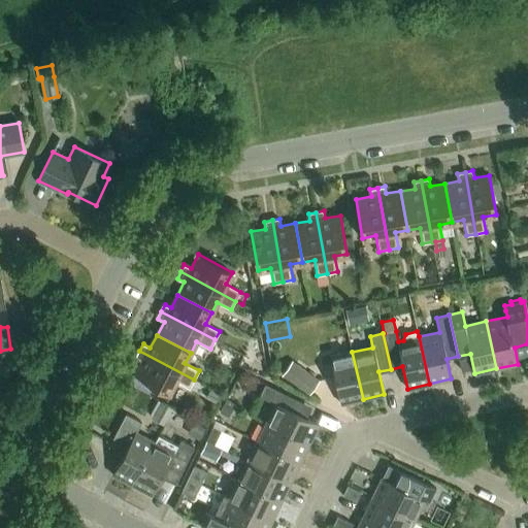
[(194,380),(139,351),(135,357),(142,361),(135,374),(169,393),(175,381),(190,388),(194,380)]
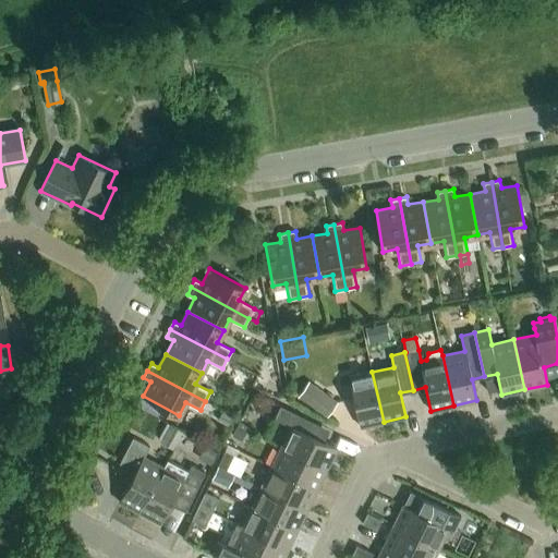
[(361,427),(384,422),(372,372),(349,377),(361,427)]
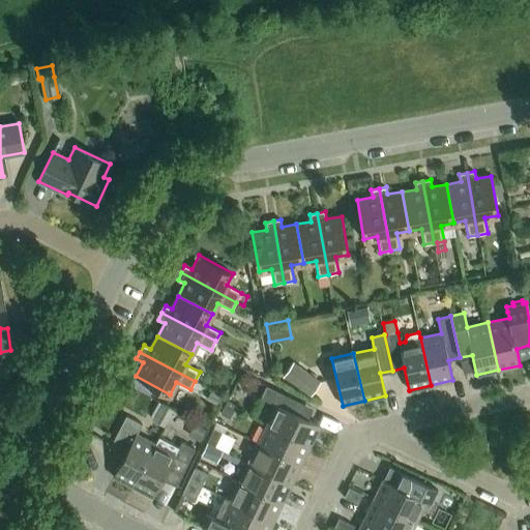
[(321,382),(293,361),(283,377),(310,396),(321,382)]
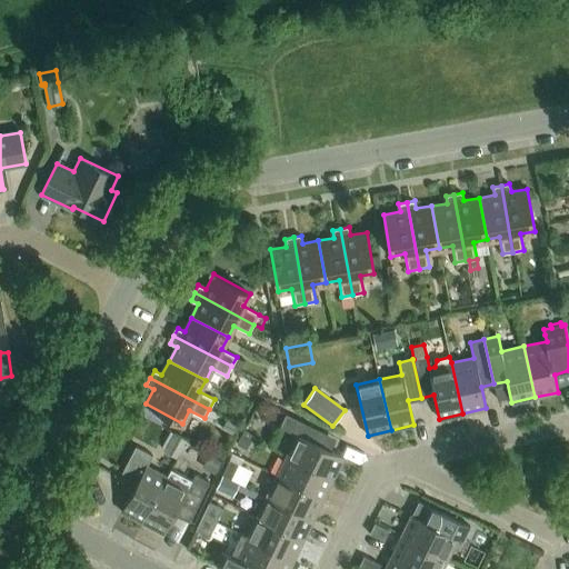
[(280,426),(297,433),(286,456),(333,478),(343,457),(329,450),(336,438),(287,413),(280,426)]
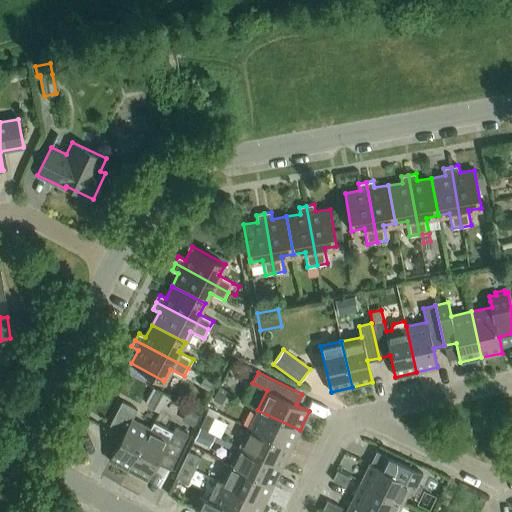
[(205,376),(200,385),(211,391),(216,382),(205,376)]
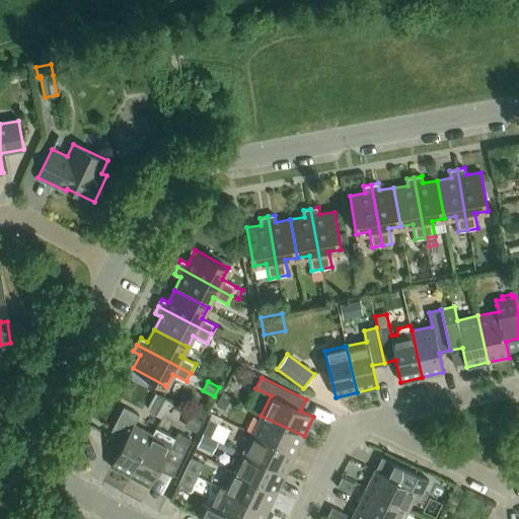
[(220,395),(229,400),(232,395),(223,390),(220,395)]
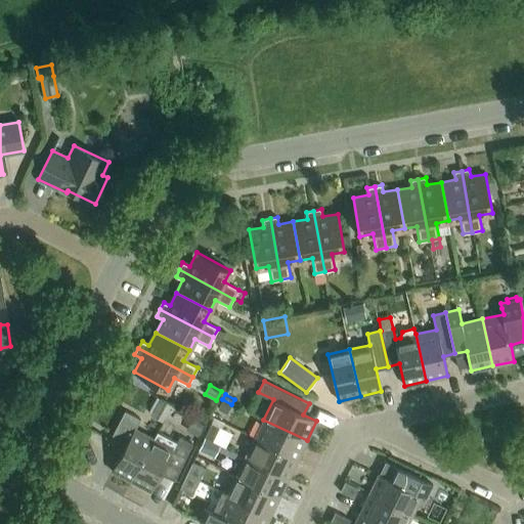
[(172,404),(160,397),(150,413),(163,420),(172,404)]
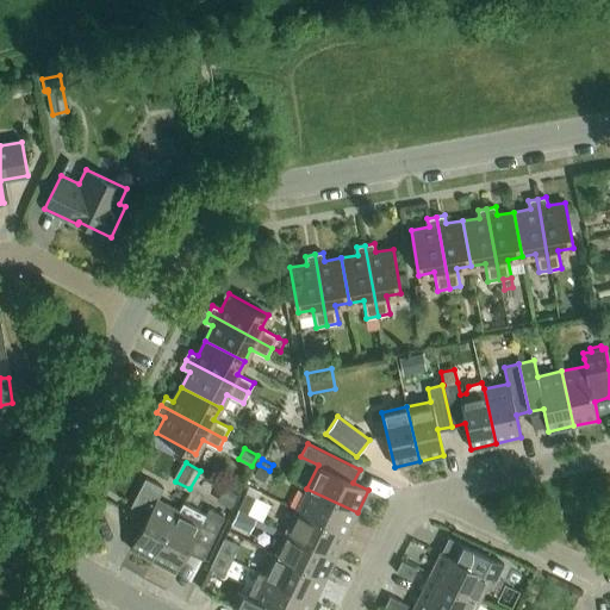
[(265,480),(269,471),(259,465),(254,475),(265,480)]
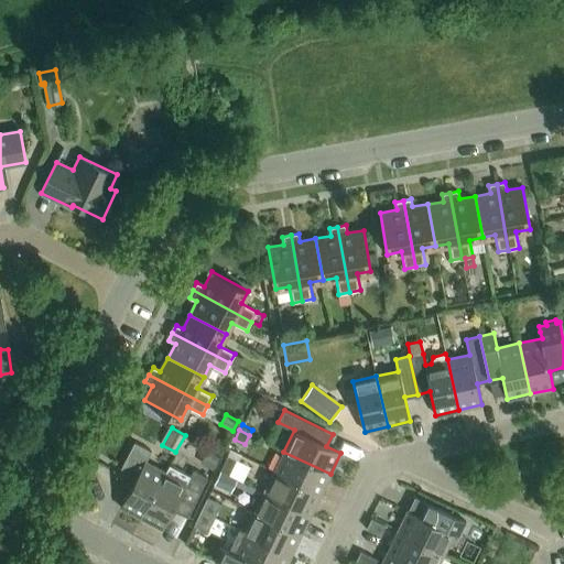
[(120,507),(141,518),(165,472),(144,461),(150,451),(134,443),(116,478),(131,486),(120,507)]
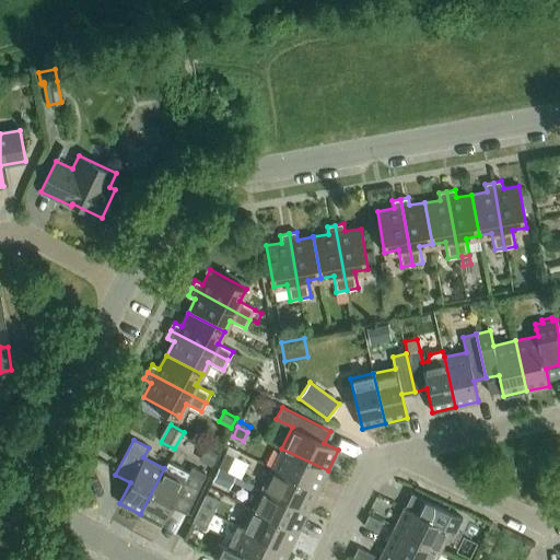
[(199,458),(212,466),(219,453),(206,445),(199,458)]
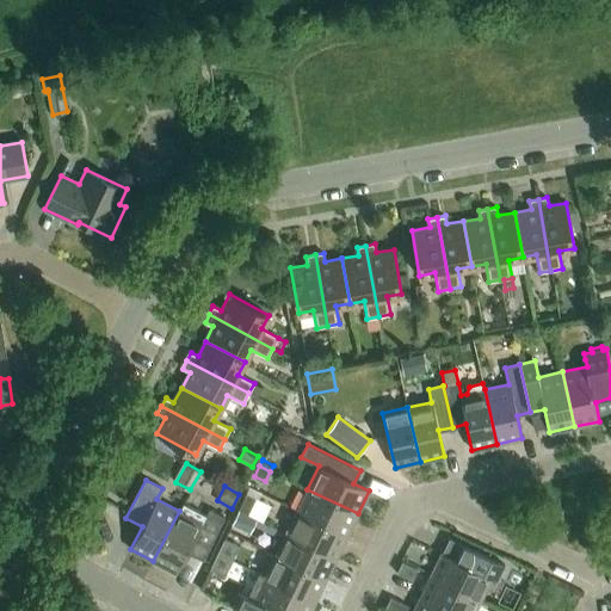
[(358,513),(307,489),(296,511),(347,536),(358,513)]
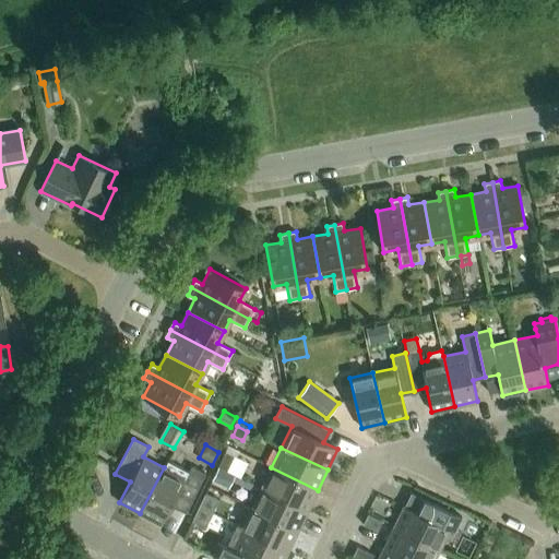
[(228,472),(228,471),(236,454),(225,450),(217,466),(228,472)]
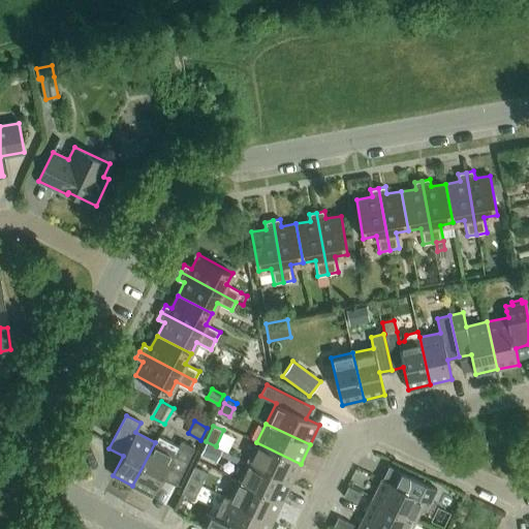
[(132,486),(152,496),(161,478),(174,485),(193,448),(181,441),(178,446),(158,436),(155,442),(132,486)]
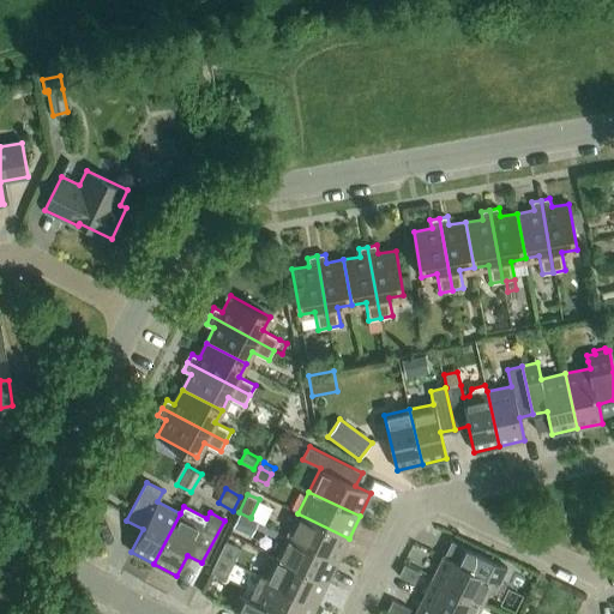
[(251,518),(239,512),(233,527),(251,535),(258,521),(251,517),(251,518)]
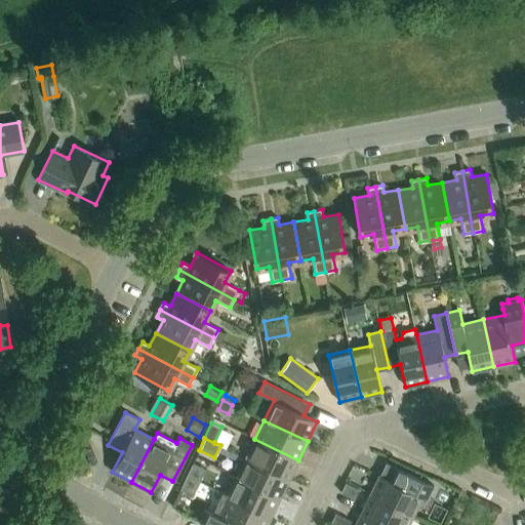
[(298,460),(254,439),(245,458),(289,479),(298,460)]
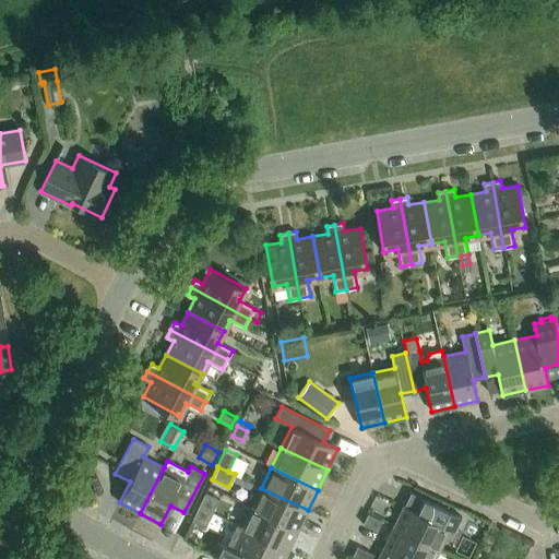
[(308,510),(261,488),(251,508),(298,531),(308,510)]
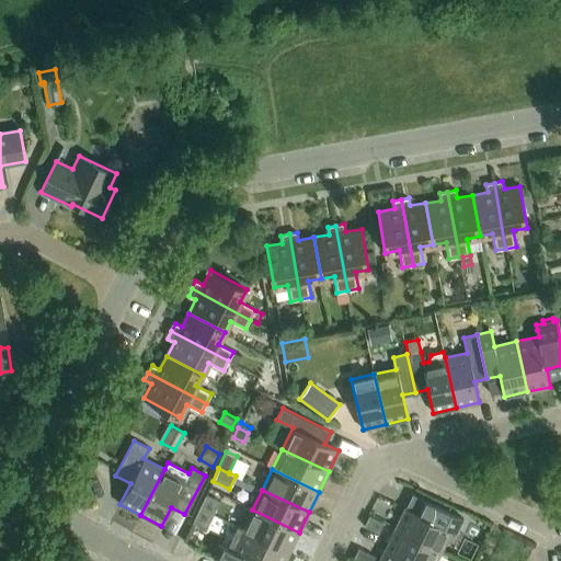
[(206,494),(198,508),(213,515),(220,501),(206,494)]
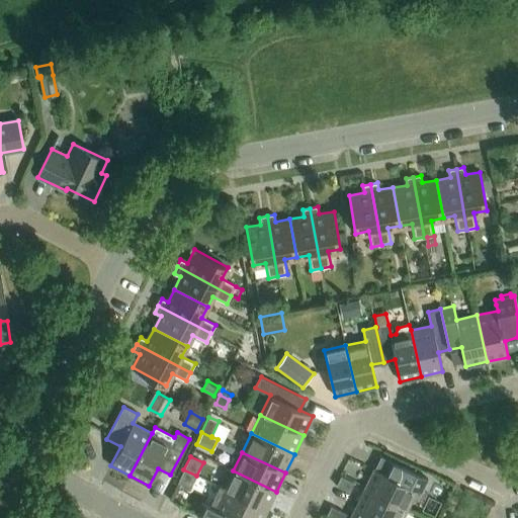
[(403,466),(397,480),(374,468),(364,488),(408,509),(413,498),(417,500),(427,480),(403,466)]
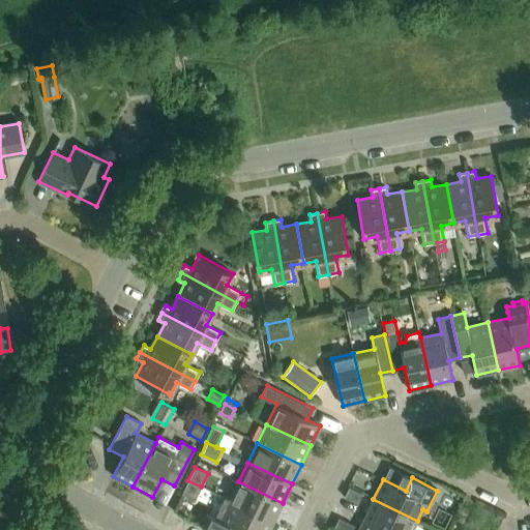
[(196,499),(201,487),(187,480),(182,493),(196,499)]
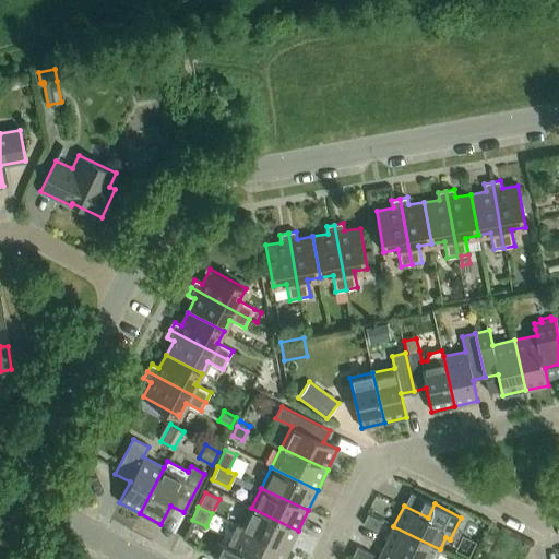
[(298,531),(251,508),(242,527),(288,550),(298,531)]
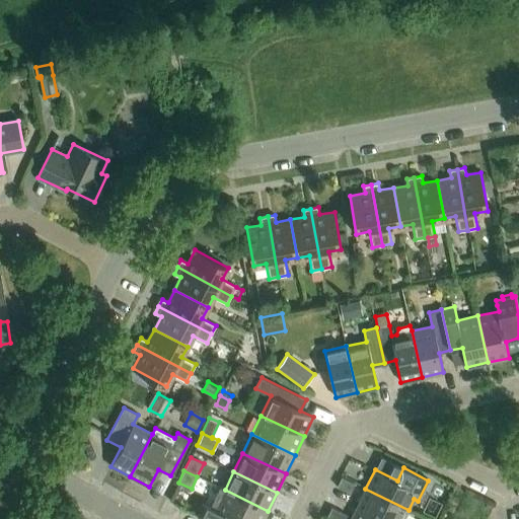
[(342,476),(337,487),(350,493),(355,483),(342,476)]
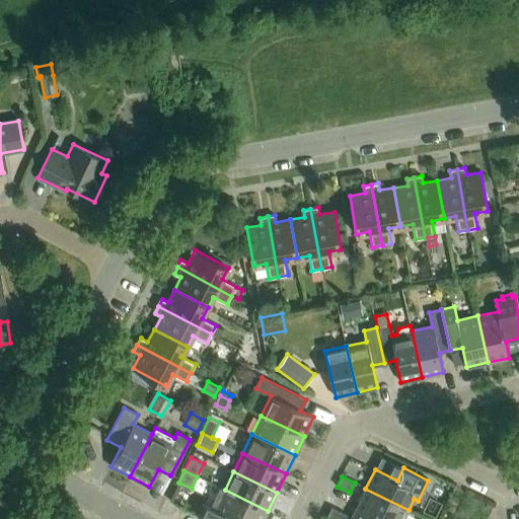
[(356,508),(378,518),(403,518),(409,510),(365,489),(356,508)]
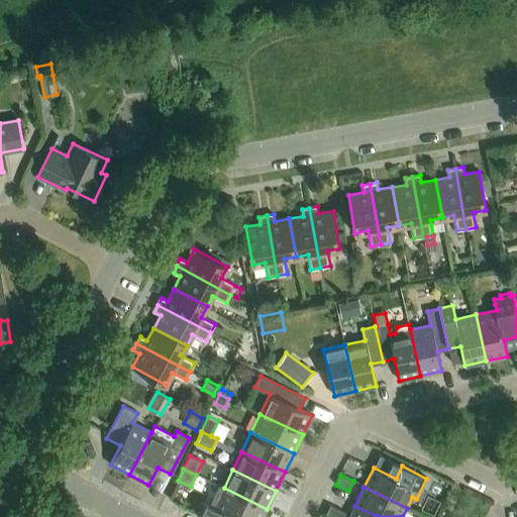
[(201,516),(263,516),(267,509),(224,488),(214,508),(201,502),(195,514),(201,516)]
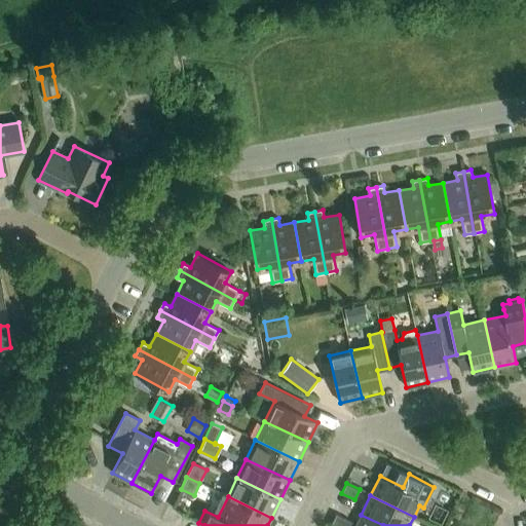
[(336,515),(331,524),(336,525),(348,525),(351,522),(336,515)]
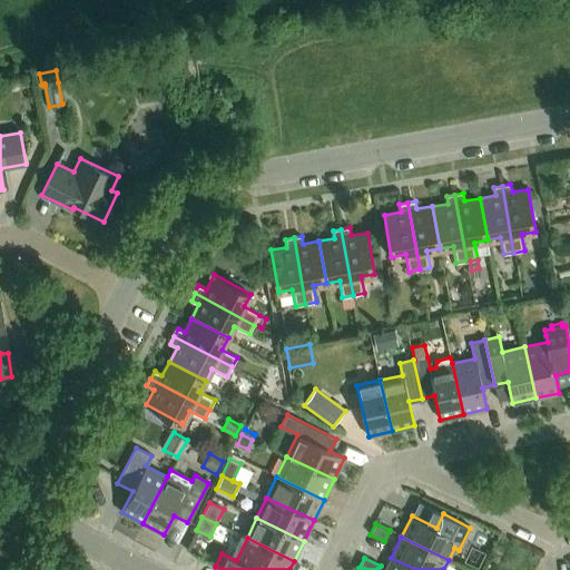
[(415,569),(391,558),(384,569),(415,569)]
